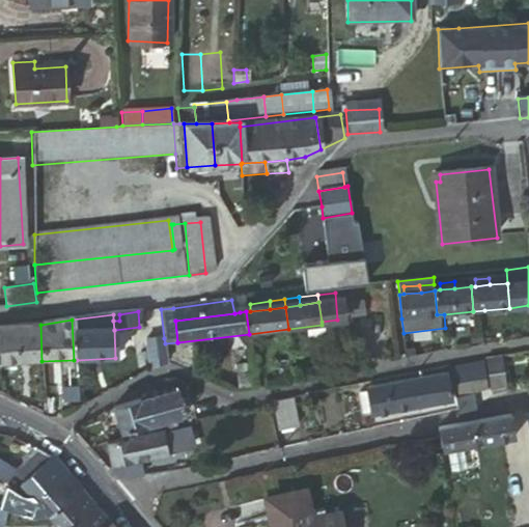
[(21,362),(42,361),(40,325),(28,327),(22,326),(16,326),(21,362)]
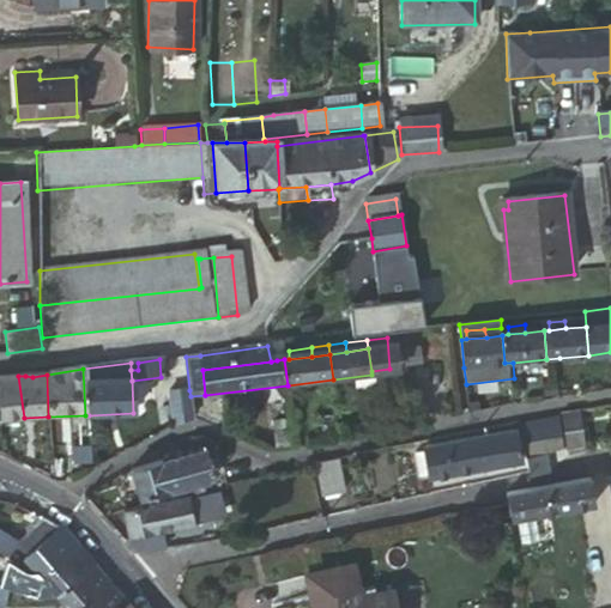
[(0,403),(2,420),(24,418),(18,376),(17,376),(0,378),(0,403)]
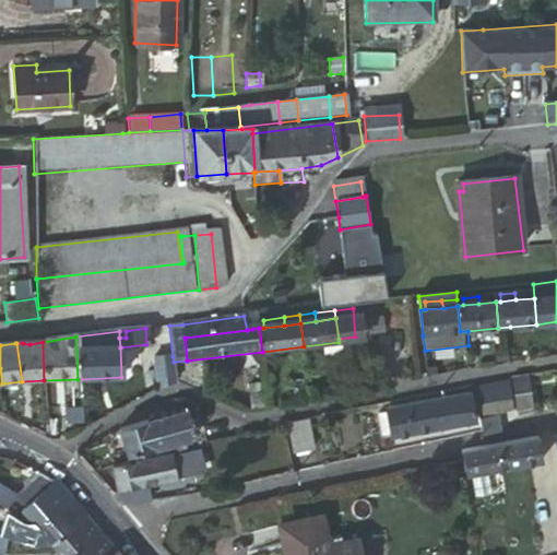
[(158,388),(176,384),(174,362),(173,356),(154,357),(158,388)]
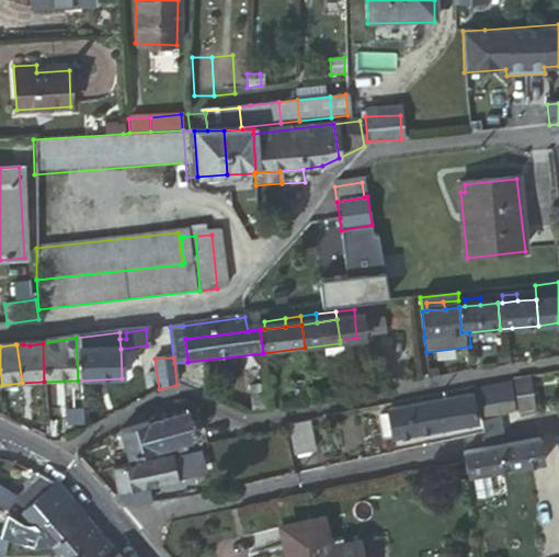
[(536,413),(531,381),(512,384),(518,413),(523,417),(536,413)]
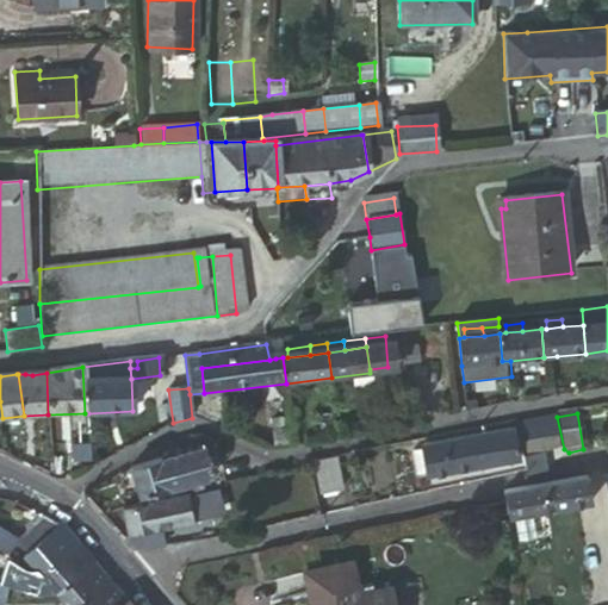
[(543,453),(559,449),(554,419),(517,425),(522,456),(543,453)]
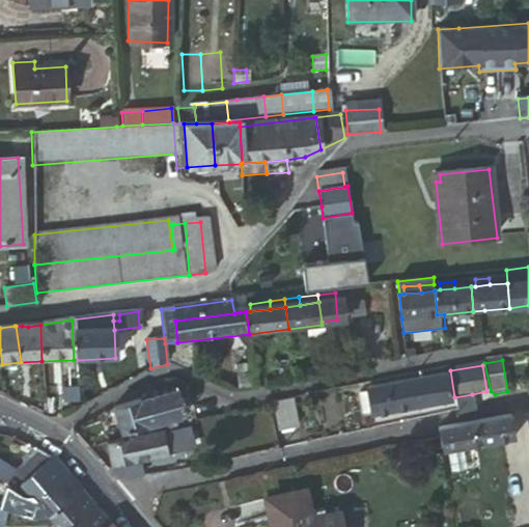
[(240,390),(252,387),(249,371),(237,372),(240,390)]
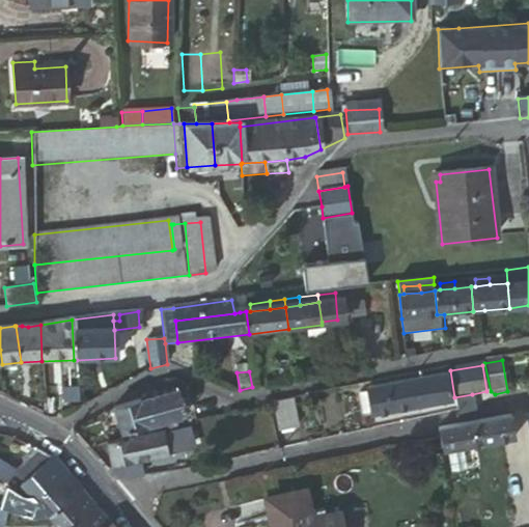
[(448,376),(416,382),(421,409),(452,403),(448,376)]
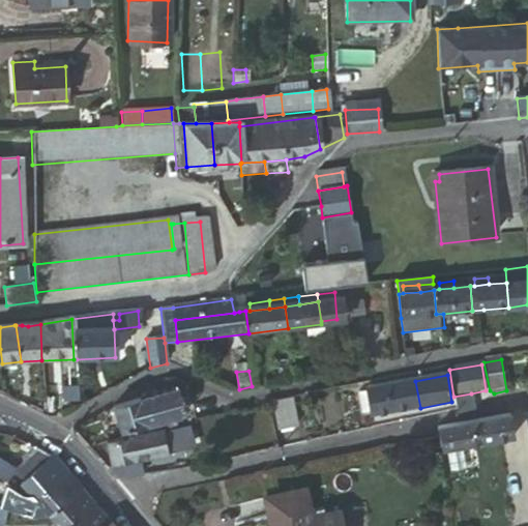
[(420,408),(415,381),(368,390),(373,416),(420,408)]
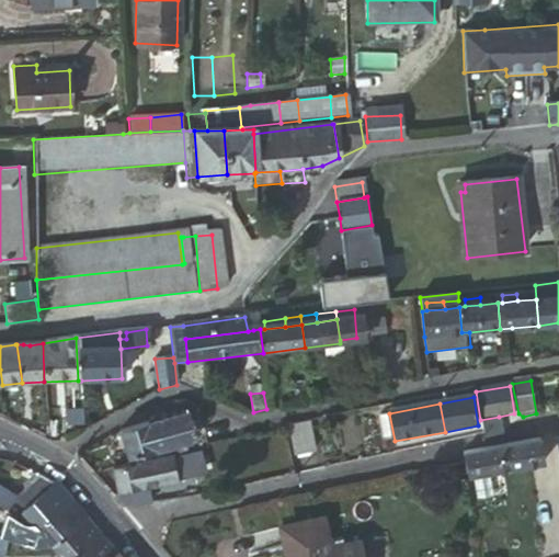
[(186,412),(160,420),(169,447),(187,442),(194,440),(193,434),(191,425),(186,412)]
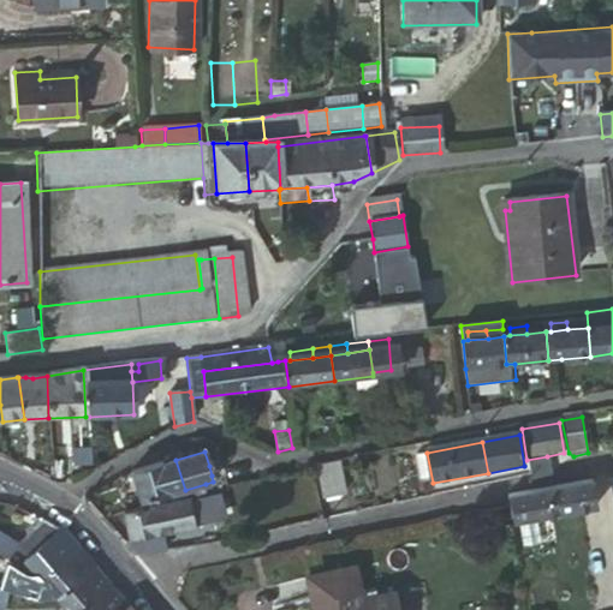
[(549,479),(547,456),(527,460),(530,483),(549,479)]
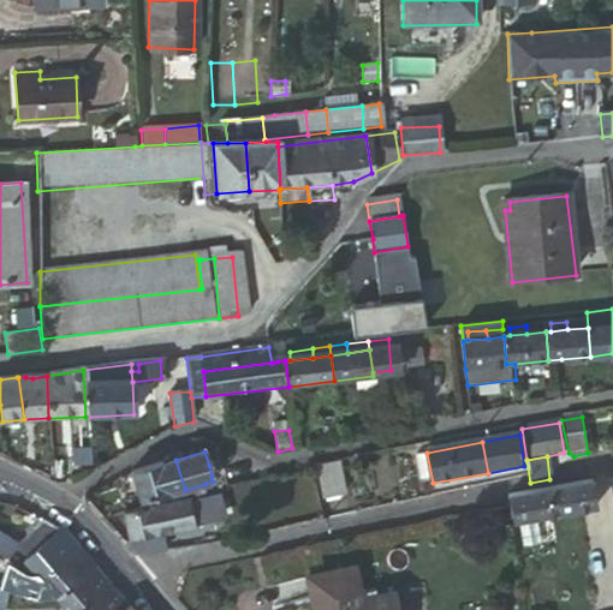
[(176,460),(160,465),(170,495),(185,490),(176,460)]
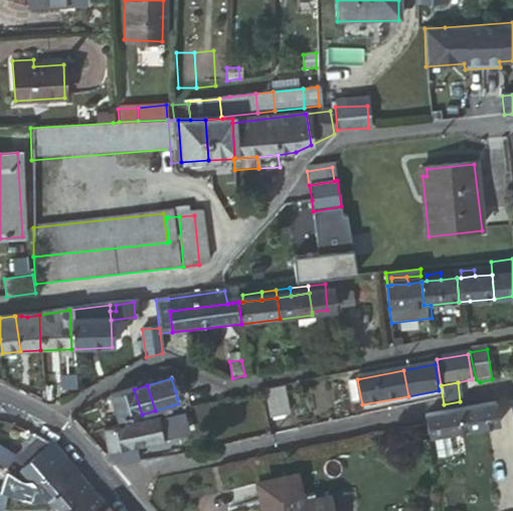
[(134,389),(111,396),(118,421),(142,414),(134,389)]
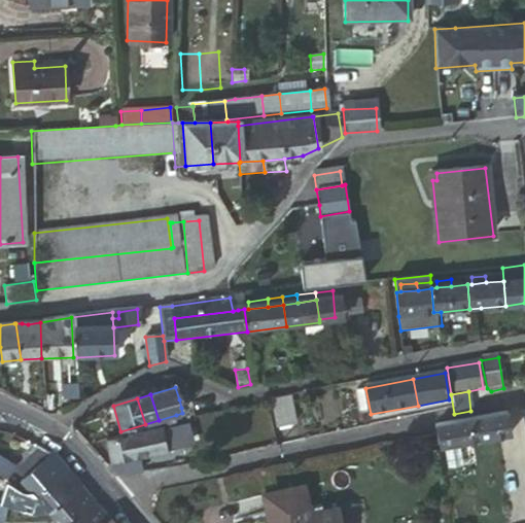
[(280,429),(296,427),(291,401),(276,405),(280,429)]
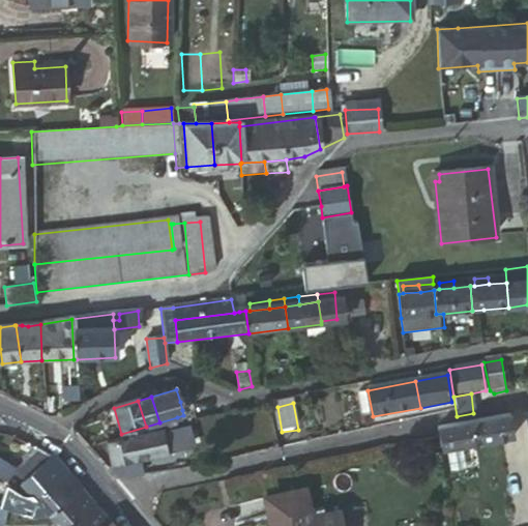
[(177,417),(159,422),(162,431),(178,426),(177,417)]
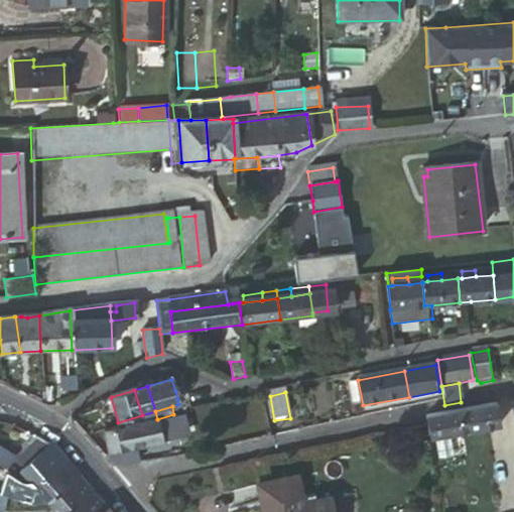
[(496,406),(462,412),(466,434),(500,428),(496,406)]
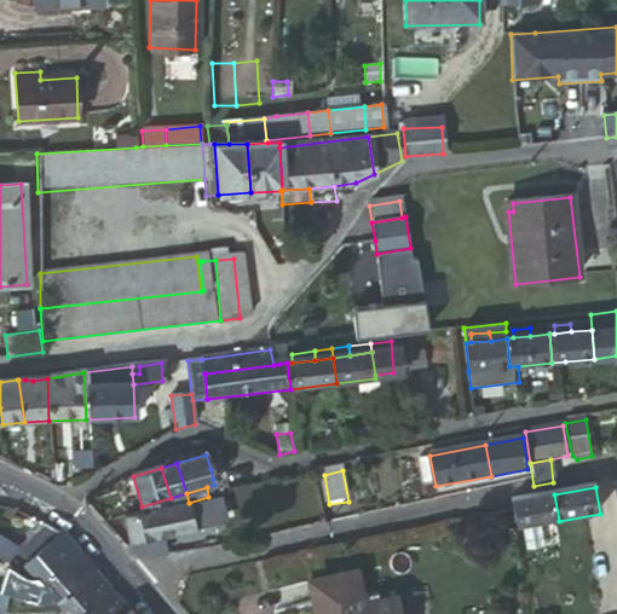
[(171,498),(142,507),(144,514),(190,504),(189,503),(186,493),(171,498)]
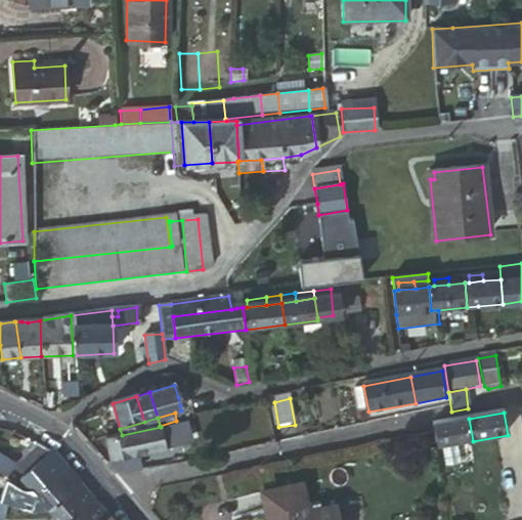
[(432,426),(433,433),(436,447),(473,441),(469,419),(432,426)]
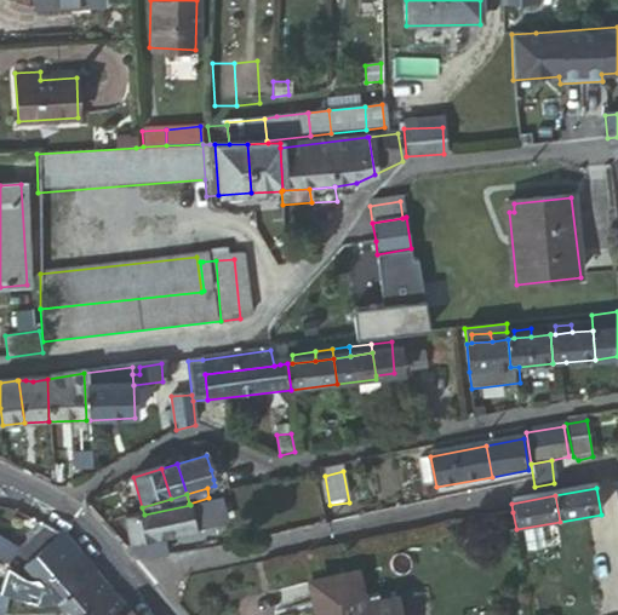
[(211,530),(206,503),(190,505),(195,533),(211,530)]
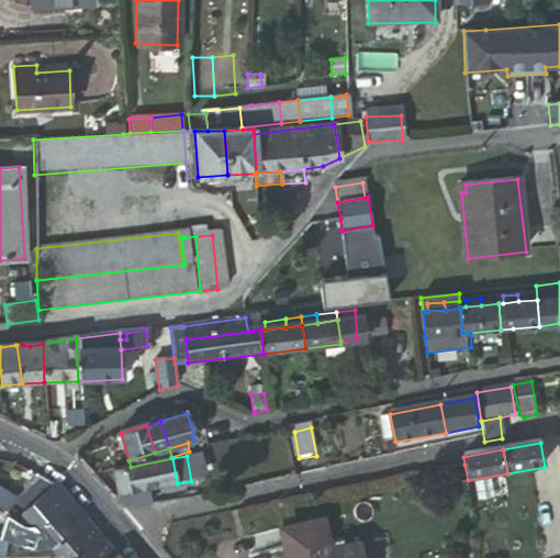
[(131,467),(114,469),(119,494),(150,489),(177,483),(172,458),(131,467)]
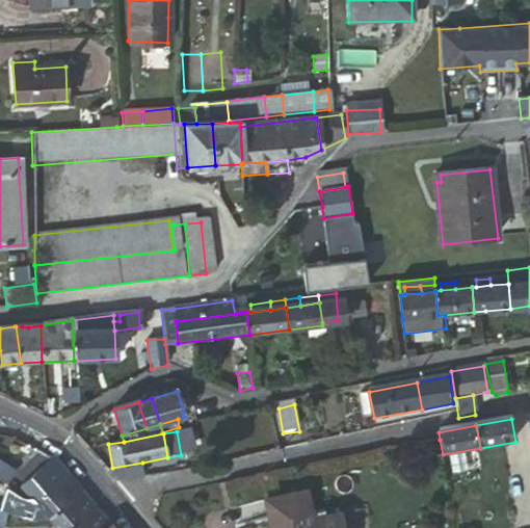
[(42,455),(35,451),(12,471),(1,481),(24,497),(26,495),(21,489),(48,460),(46,458),(42,455)]
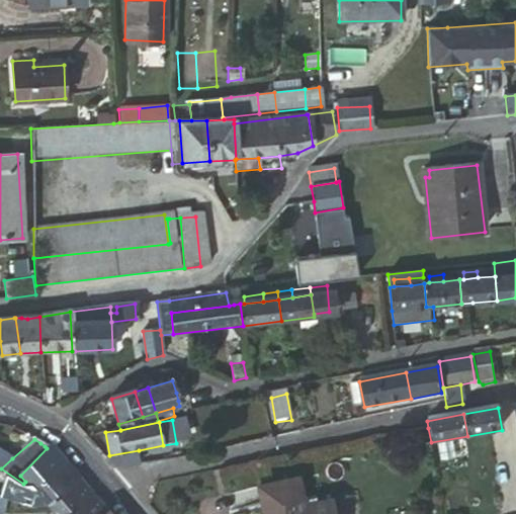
[(25,482),(27,485),(33,492),(63,461),(50,445),(47,448),(20,476),(25,482)]
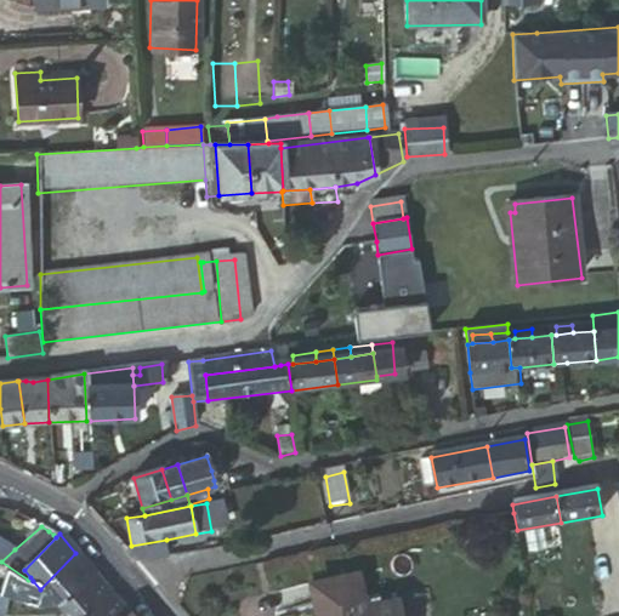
[(131,546),(132,557),(152,558),(169,554),(166,540),(131,546)]
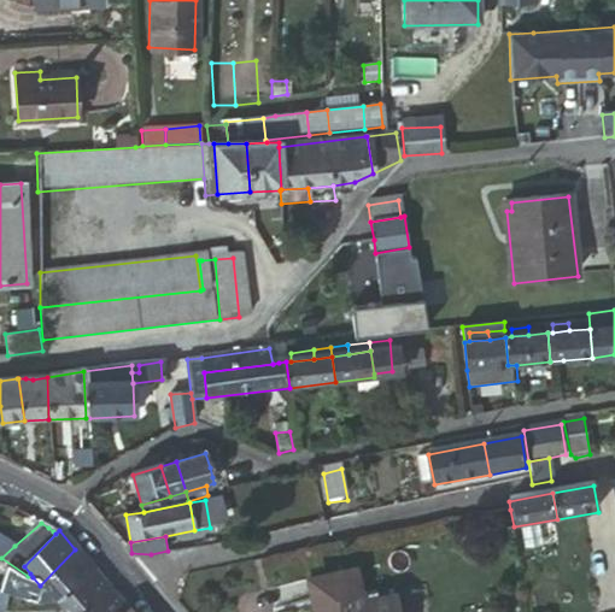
[(0,557),(1,558),(15,546),(7,542),(0,537),(0,557)]
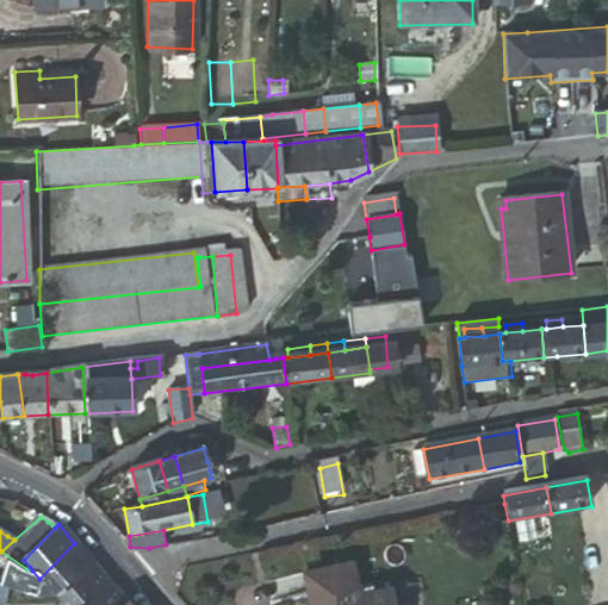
[(93,563),(74,543),(39,579),(49,590),(55,596),(93,563)]
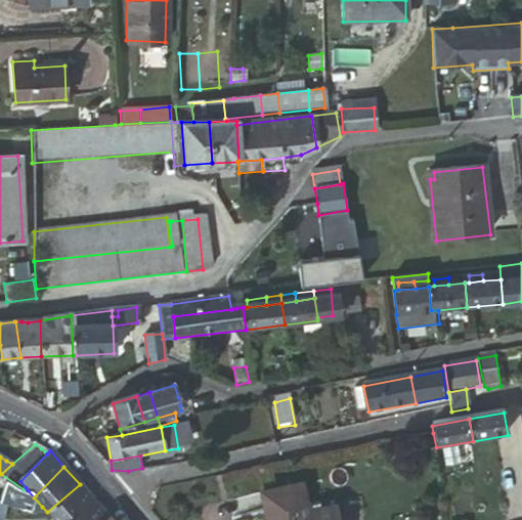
[(70,519),(94,500),(80,484),(47,512),(52,519),(70,519)]
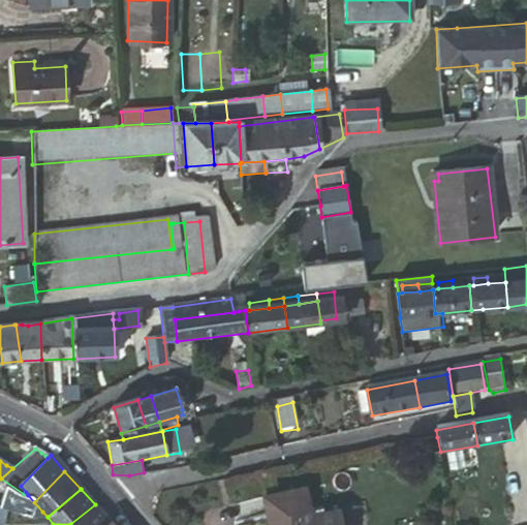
[(303,490),(261,499),(267,524),(340,524),(338,513),(310,519),(303,490)]
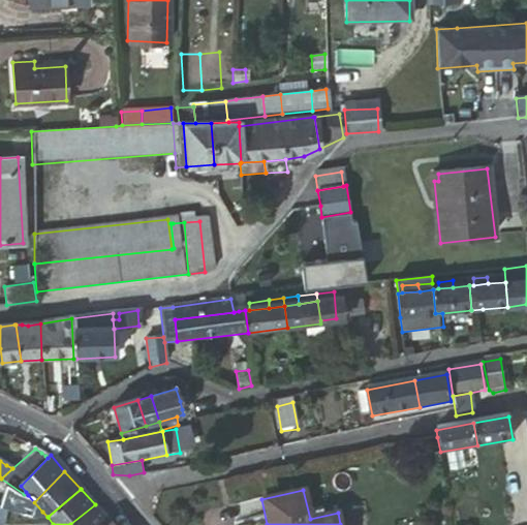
[(106,524),(110,522),(95,504),(70,524),(106,524)]
